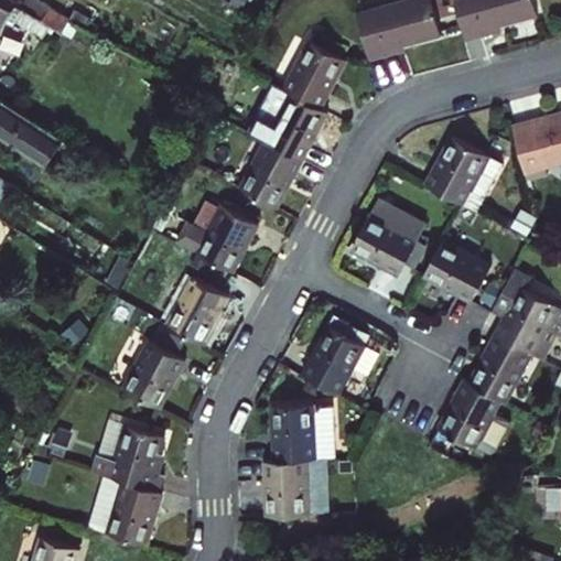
[(50,28),(7,0),(0,0),(0,30),(6,22),(12,27),(15,22),(41,40),(50,28)]
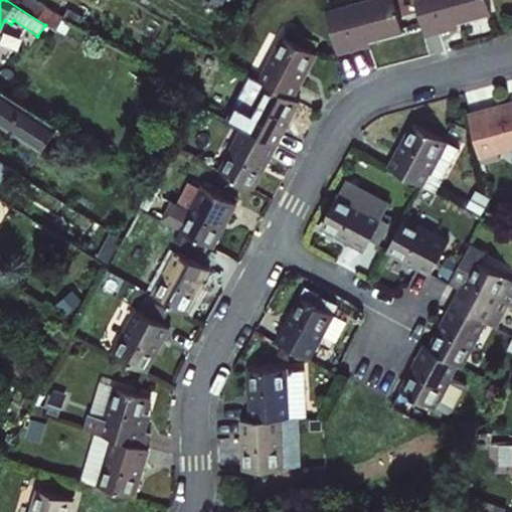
[(6,0),(45,25),(55,32),(56,31),(62,20),(30,0),(6,0)]
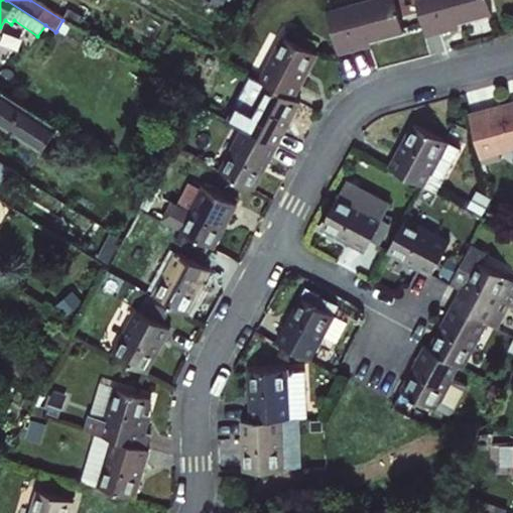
[(336,57),(361,50),(360,44),(367,42),(401,34),(392,0),(377,0),(325,13),(336,57)]
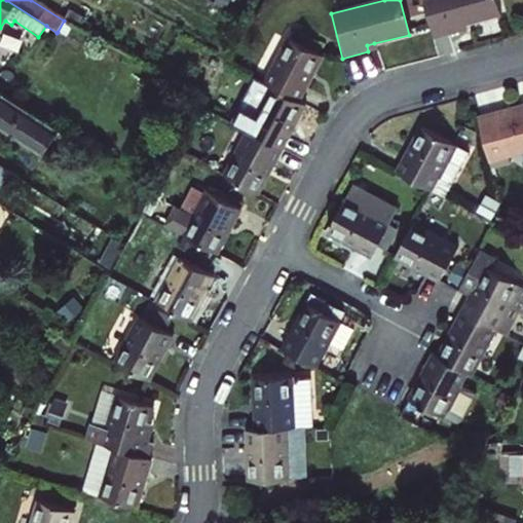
[(421,0),(432,39),(456,33),(455,27),(464,25),(498,16),(493,0),(421,0)]
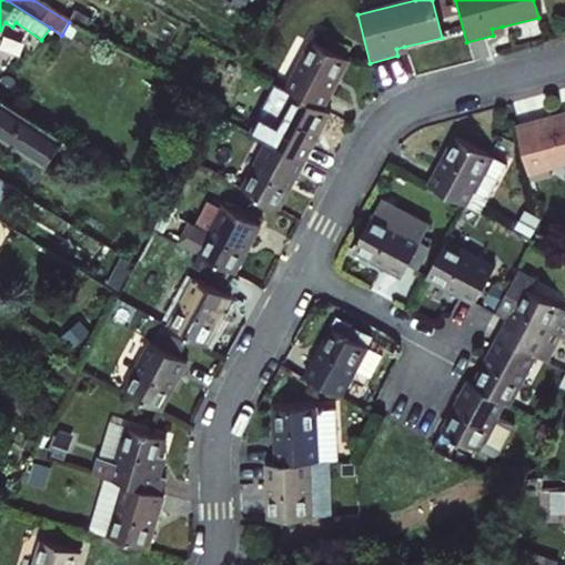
[(69,22),(79,27),(86,31),(89,26),(71,16),(69,22)]
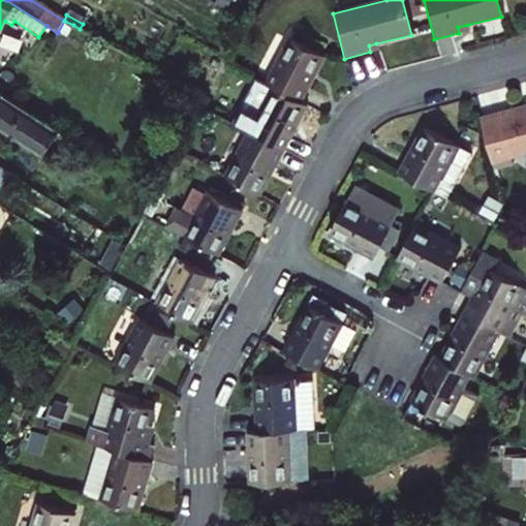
[(66,38),(73,25),(64,21),(58,32),(66,38)]
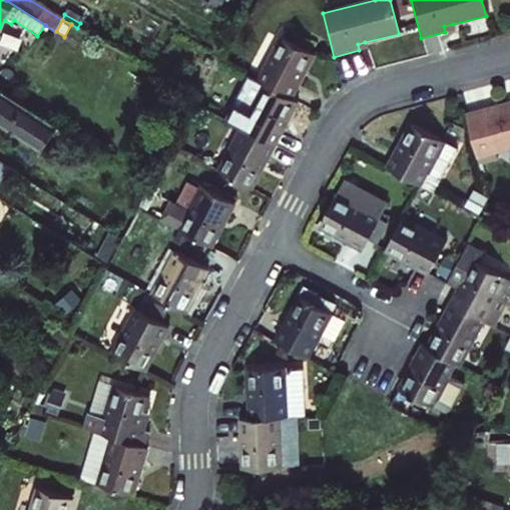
[(77,28),(84,32),(87,27),(80,23),(77,28)]
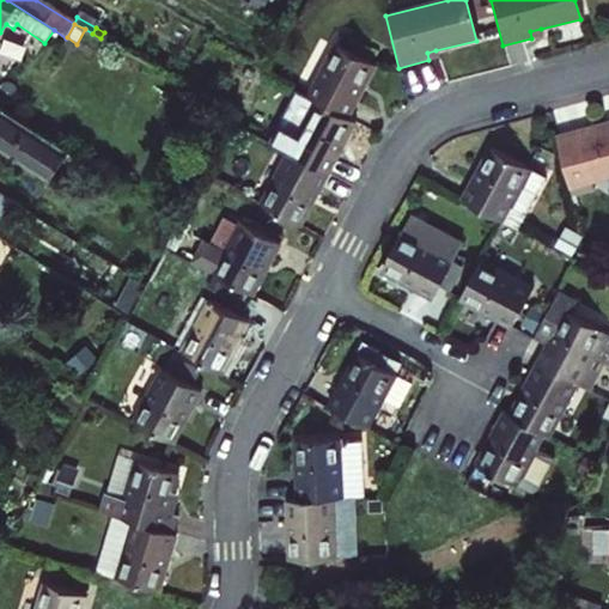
[(315,103),(346,120),(375,68),(335,46),(305,98),(315,103)]
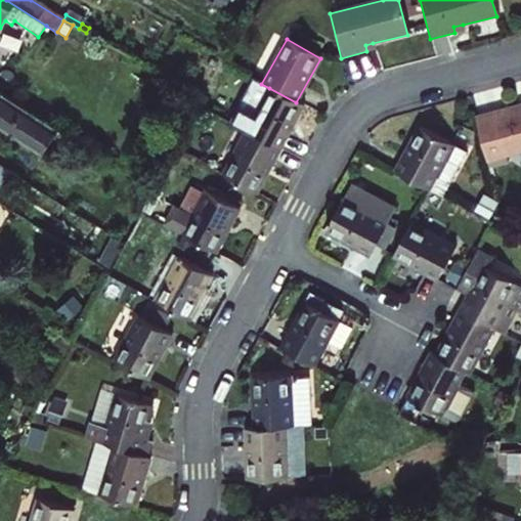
[(365,45),(366,51),(375,49),(373,43),(365,45)]
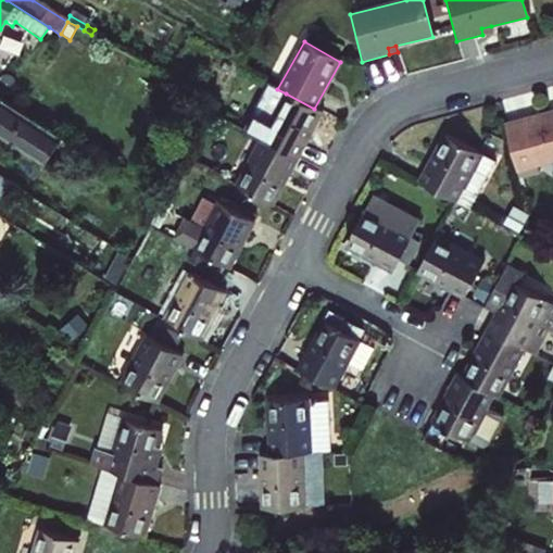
[(314,109),(286,93),(260,141),(296,161),(322,113),(314,109)]
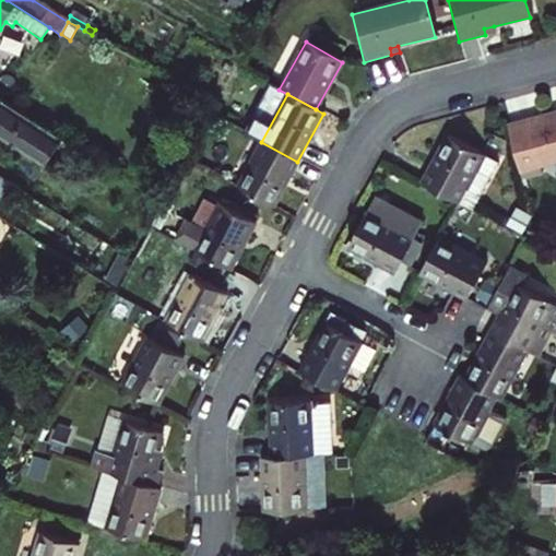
[(0,134),(45,164),(60,140),(0,101),(0,134)]
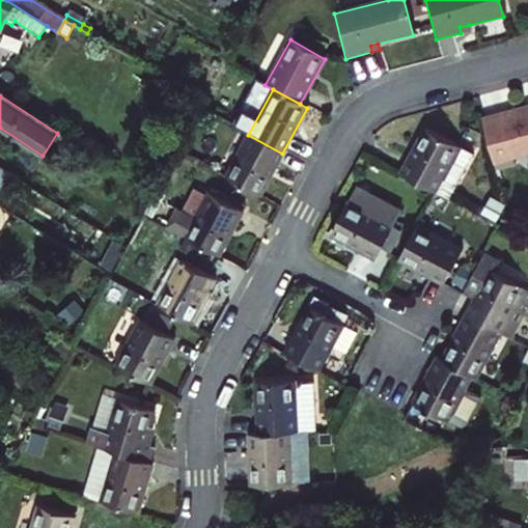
[(480,120),(492,164),(527,155),(527,113),(526,113),(525,108),(480,120)]
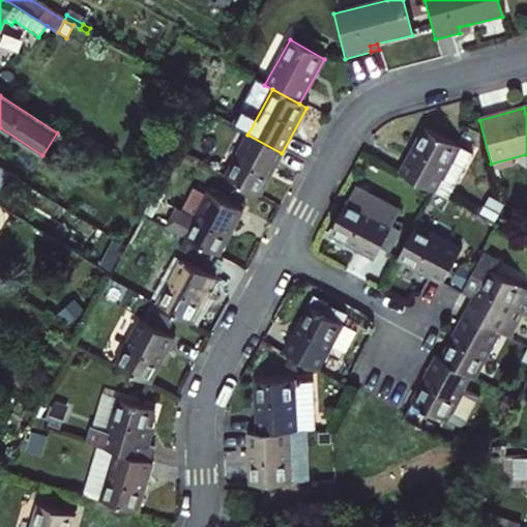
[(423,128),(399,174),(433,193),(440,179),(452,186),(470,153),(423,128)]
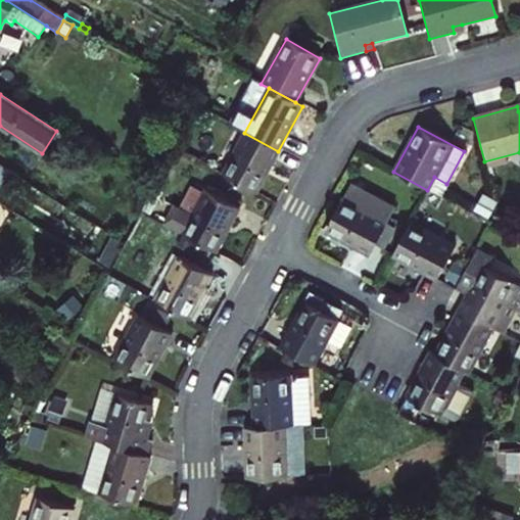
[(221,176),(254,194),(278,151),(244,133),(221,176)]
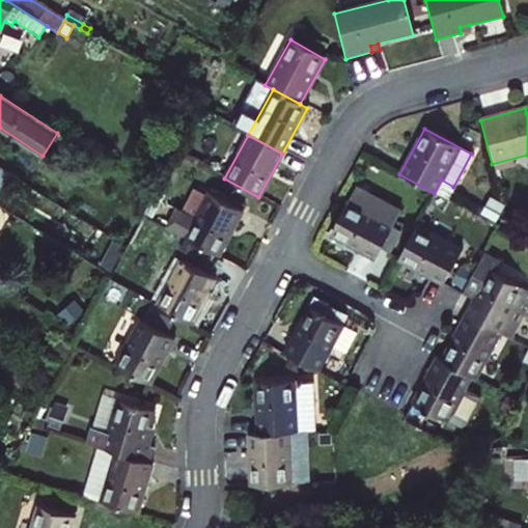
[(373,260),(399,212),(356,188),(330,238),(373,260)]
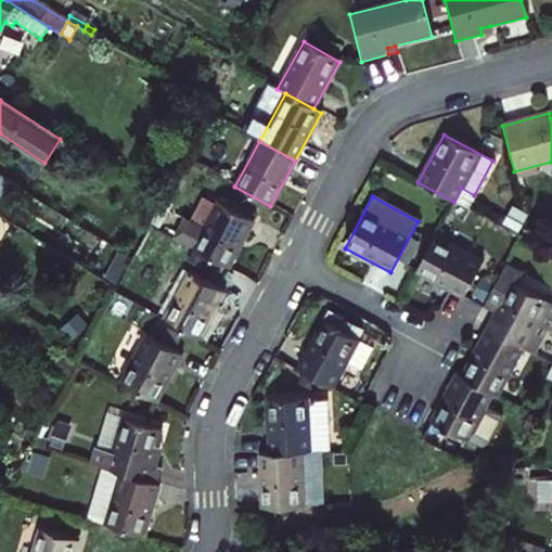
[(171,240),(228,270),(253,222),(217,202),(203,228),(183,217),(171,240)]
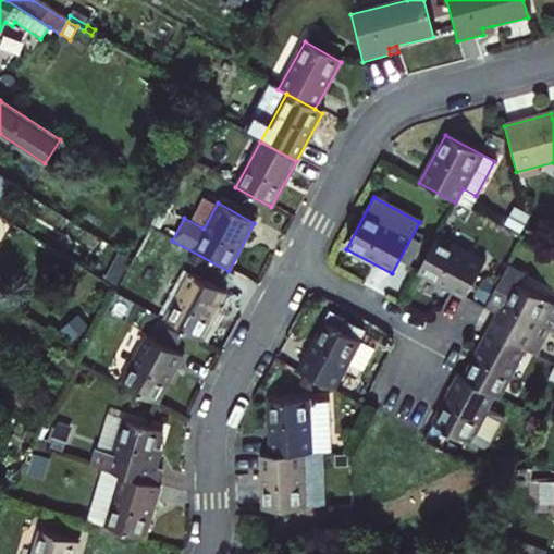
[(526,219),(518,214),(511,229),(518,233),(526,219)]
